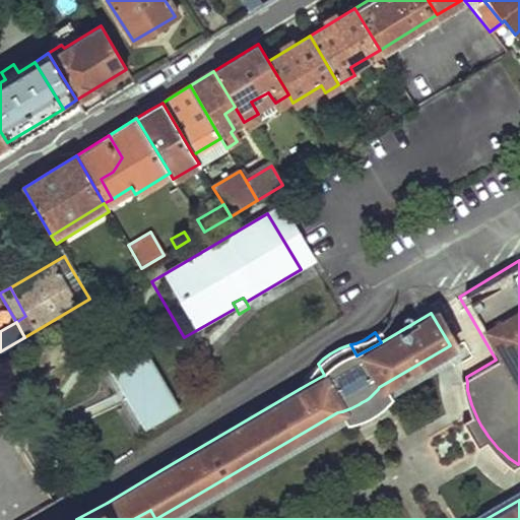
[(145,342),(108,363),(144,428),(182,406),(145,342)]
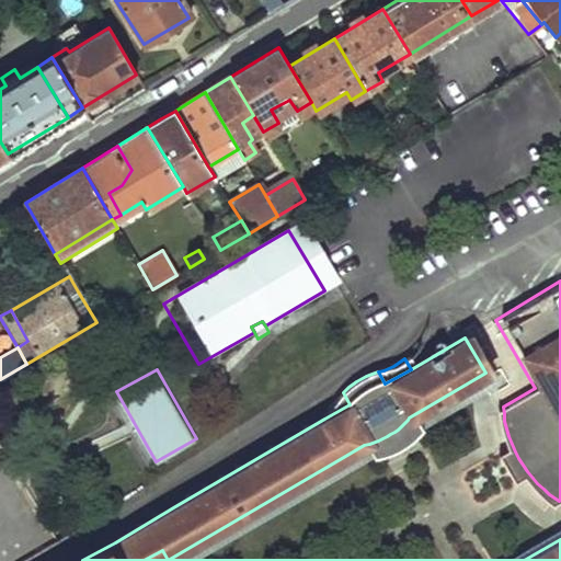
[(485,373),(409,418),(415,428),(413,432),(492,386),(485,373)]
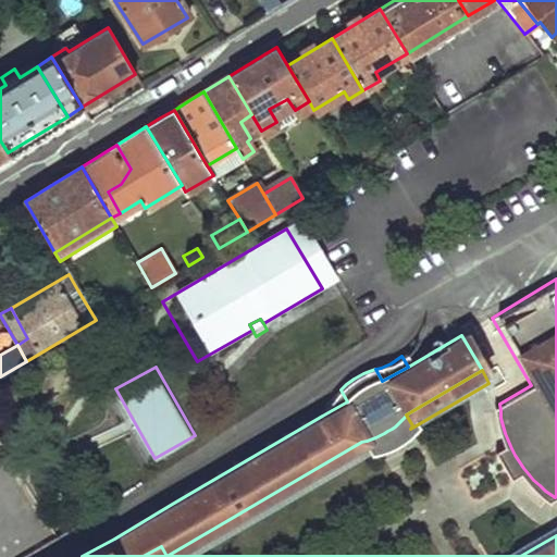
[(347,401),(341,390),(338,392),(334,395),(325,408),(322,416),(347,401)]
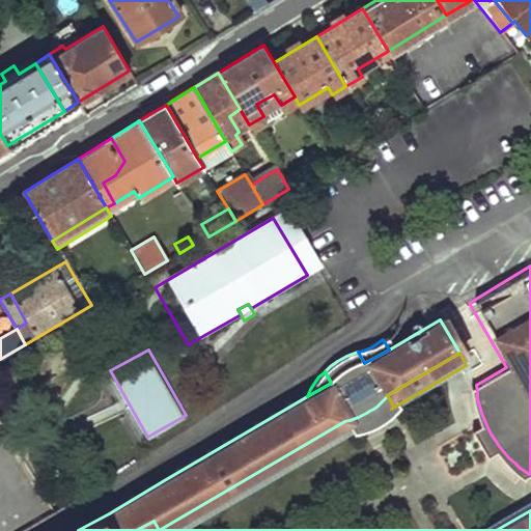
[(470,411),(476,427),(468,432),(483,459),(493,454),(498,460),(509,472),(515,477),(520,480),(529,474),(526,472),(520,468),(514,463),(508,457),(504,452),(499,446),(495,440),(491,434),(487,427),(484,420),(481,413),(479,406),(477,398),(477,391),(476,385),(466,391),(470,411)]
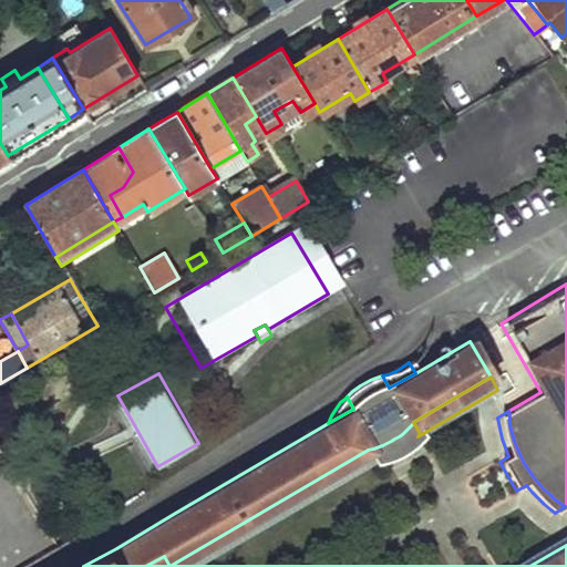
[(420,433),(413,422),(412,424),(409,428),(405,431),(402,434),(399,436),(394,439),(391,441),(387,443),(382,445),(373,449),(368,450),(374,461),(378,460),(382,459),(388,456),(392,454),(402,450),(411,442),(418,436),(420,433)]
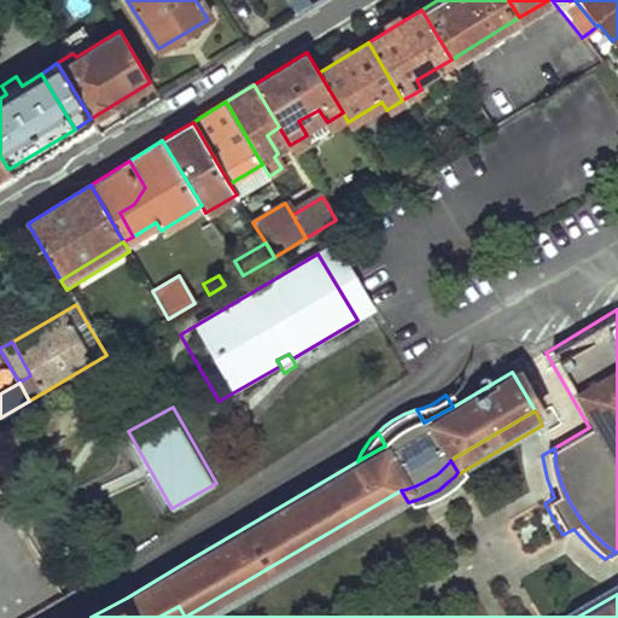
[(401,490),(185,617),(211,617),(412,501),(408,502),(401,490)]
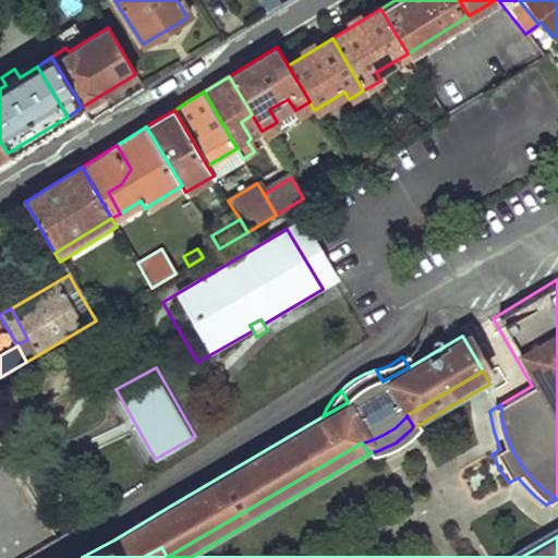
[(521,557),(557,536),(557,526),(504,557),(521,557)]
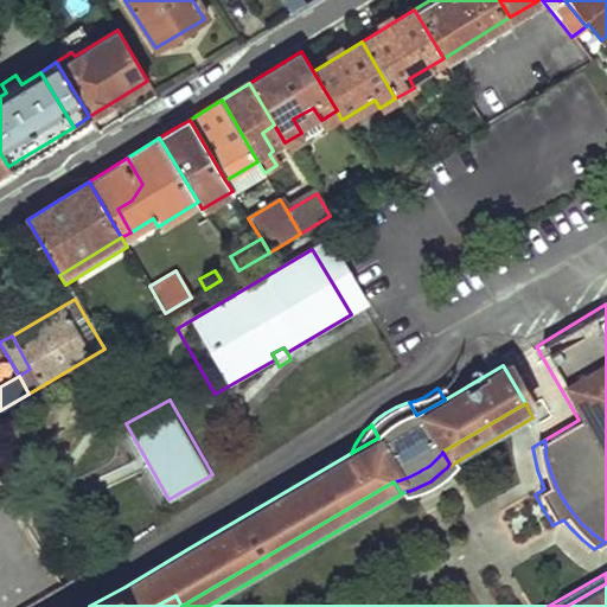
[(176,595),(155,606),(178,606),(181,606),(176,595)]
